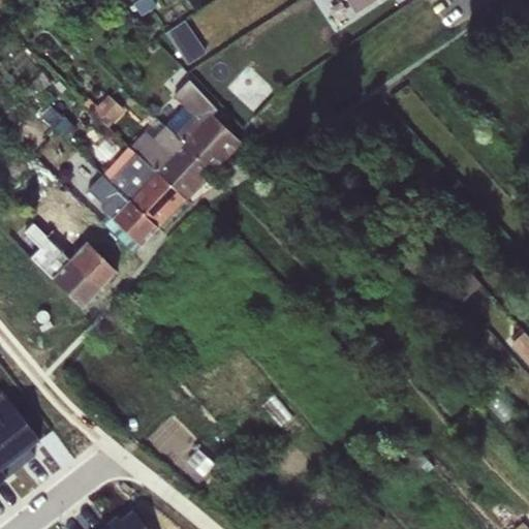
[(153,0),(136,0),(133,2),(142,18),(158,8),(153,0)]
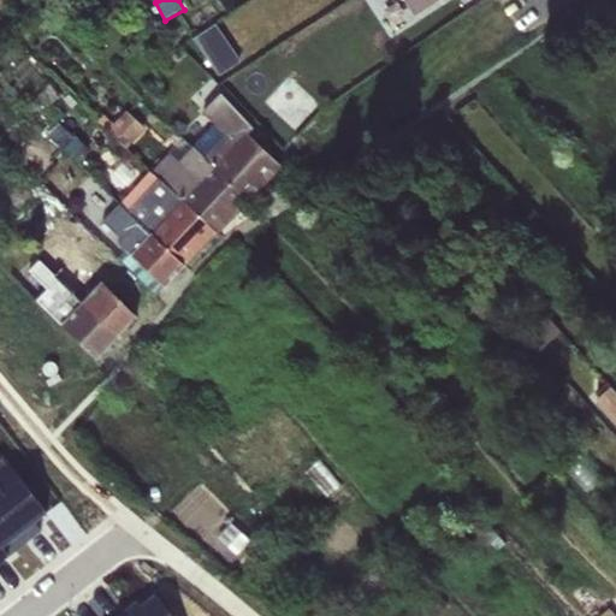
[(404,0),(414,16),(438,0),(404,0)]
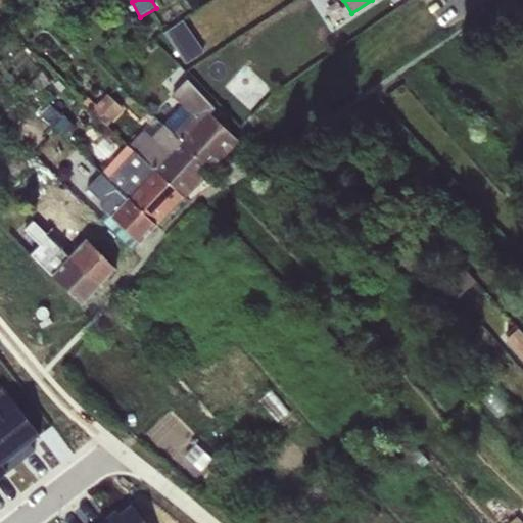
[(183,19),(162,32),(184,64),(204,51),(183,19)]
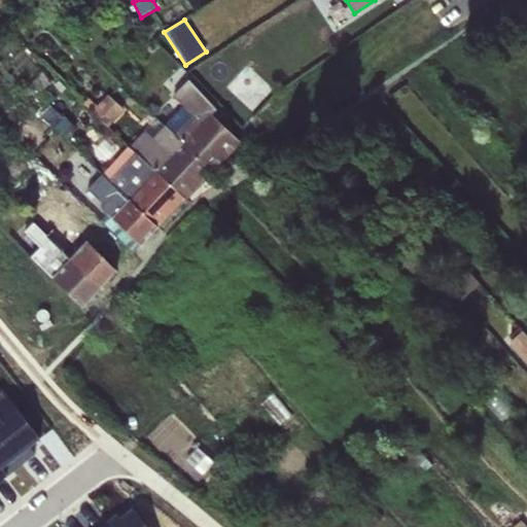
[(175,136),(210,171),(239,141),(211,114),(216,110),(187,81),(172,97),(182,106),(192,116),(175,136)]
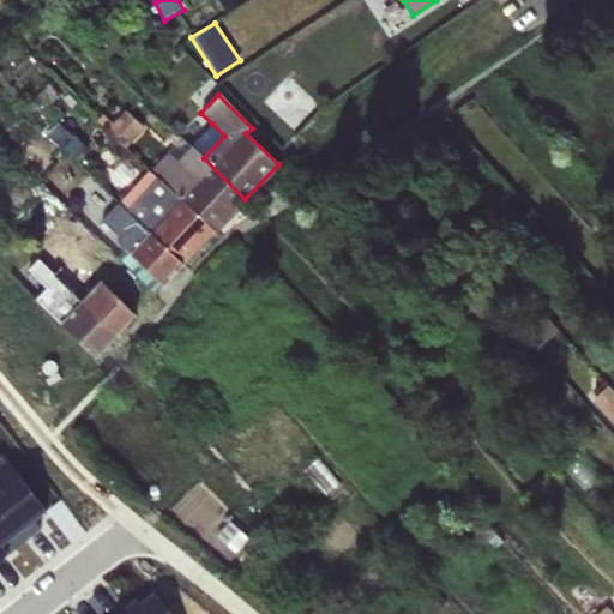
[(101,114),(96,120),(125,149),(144,128),(125,110),(112,124),(101,114)]
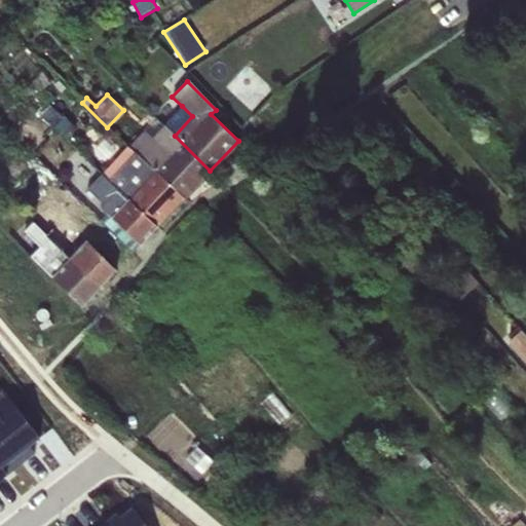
[(50,104),(39,115),(66,140),(77,128),(50,104)]
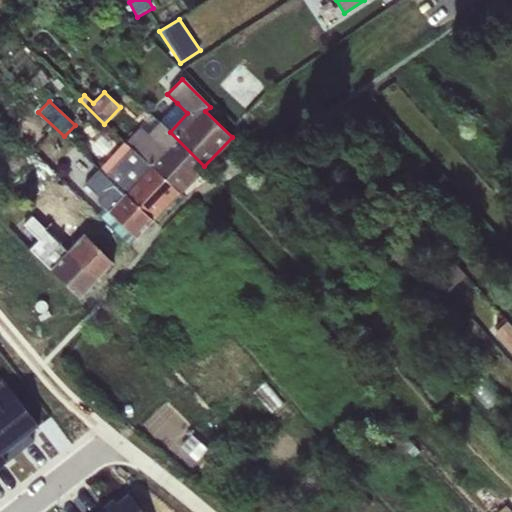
[(177,103),(159,122),(170,132),(187,113),(177,103)]
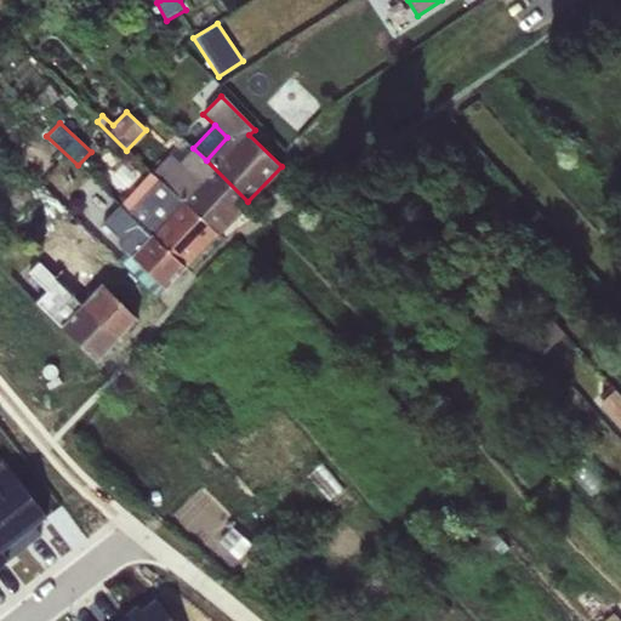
[(180,163),(193,148),(183,140),(170,154),(180,163)]
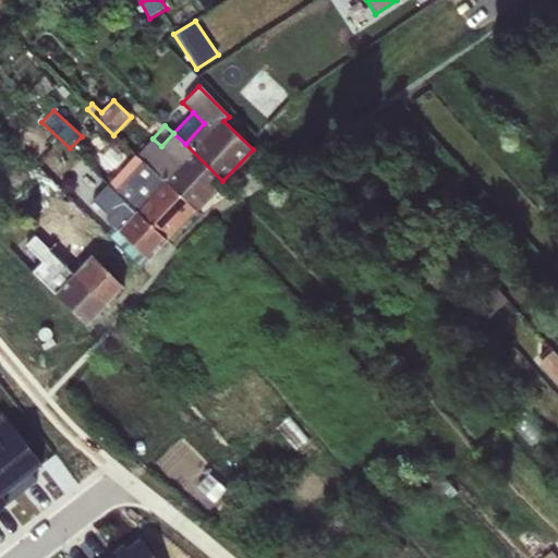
[(153,138),(136,156),(196,211),(222,181),(185,144),(173,133),(161,146),(153,138)]
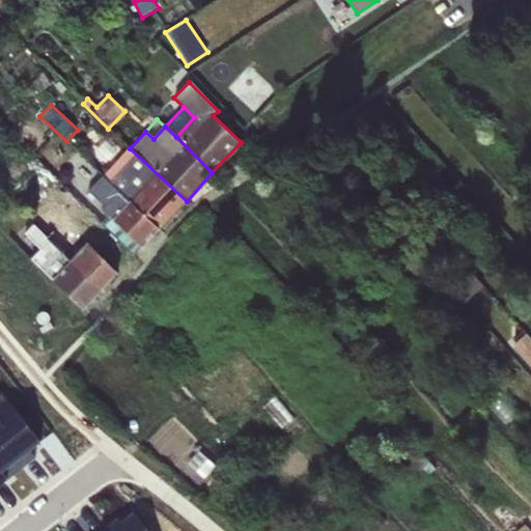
[(130,148),(102,177),(158,229),(187,201),(130,148)]
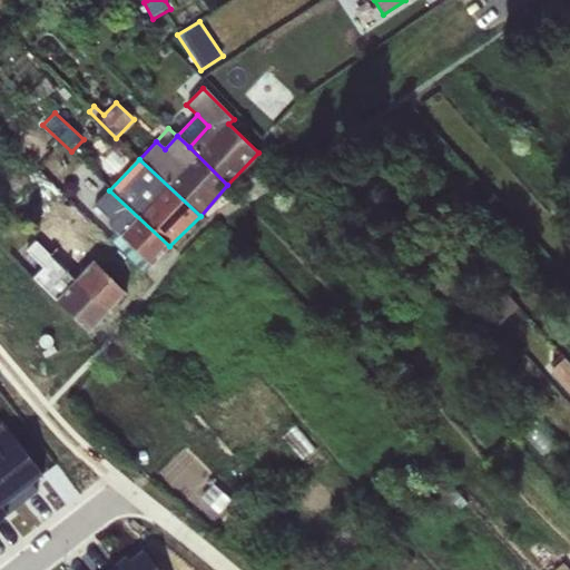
[(169,246),(109,190),(95,205),(106,216),(112,222),(108,225),(114,231),(106,238),(143,273),(169,246)]
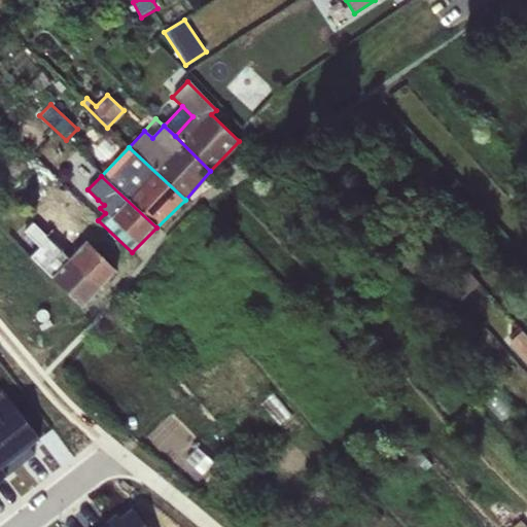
[(56,210),(47,219),(56,226),(62,219),(64,217),(56,210)]
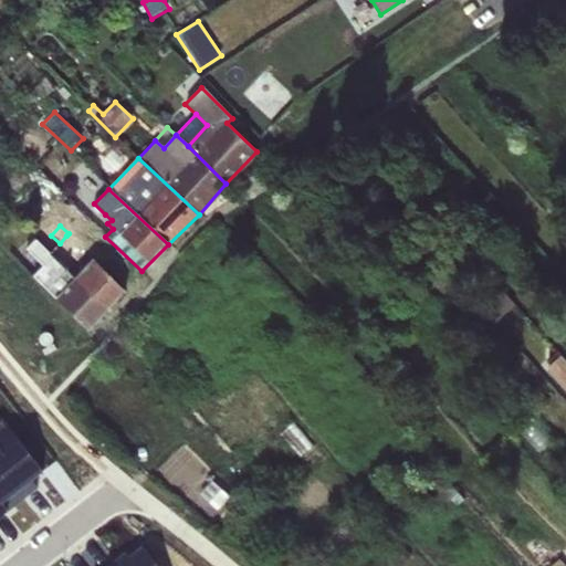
[(45,230),(35,240),(106,311),(126,292),(66,236),(60,243),(51,236),(45,230)]
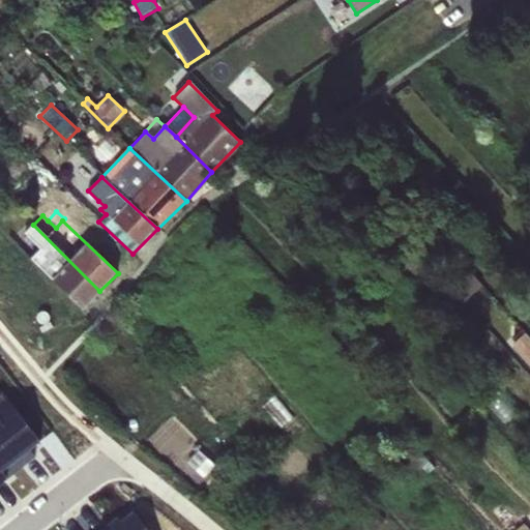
[(99,291),(33,225),(24,233),(40,249),(31,259),(82,310),(99,291)]
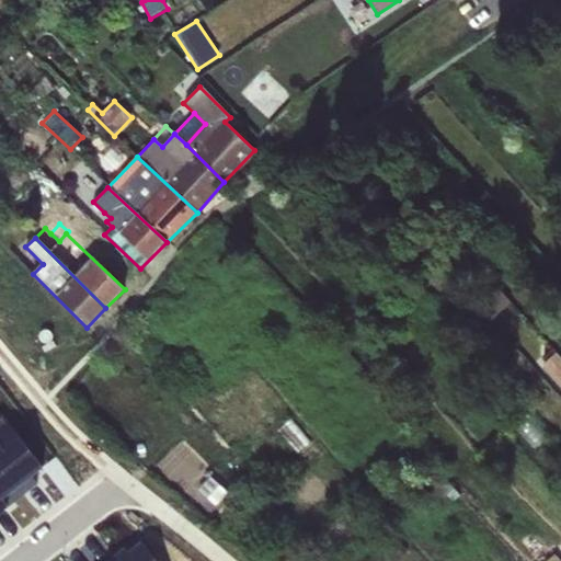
[(495,285),(477,304),(491,319),(510,300),(495,285)]
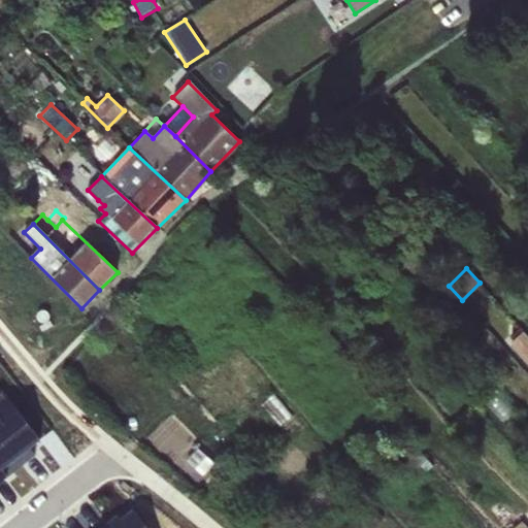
[(527,337),(522,331),(509,342),(527,363),(527,337)]
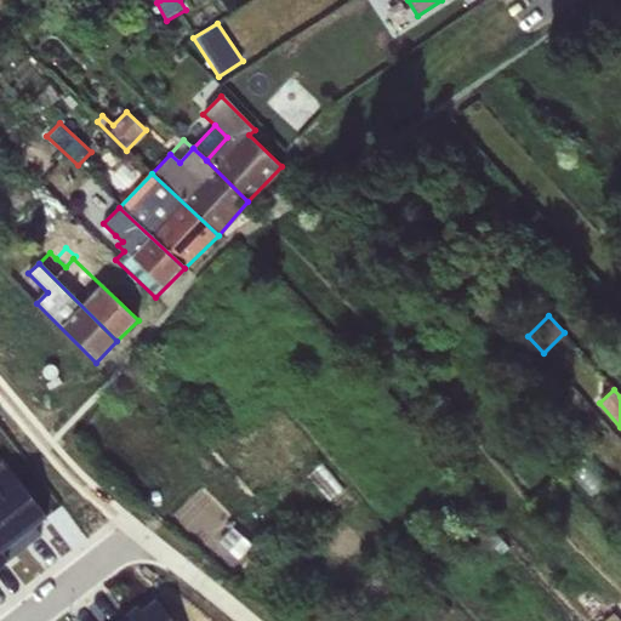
[(0,459),(0,518),(17,540),(23,548),(41,535),(34,527),(46,517),(1,459),(0,459)]
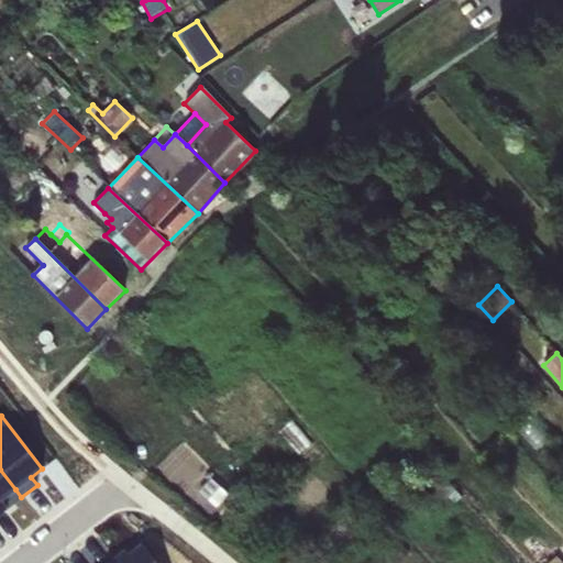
[(422,476),(414,483),(442,511),(460,495),(438,472),(435,473),(423,459),(415,467),(422,476)]
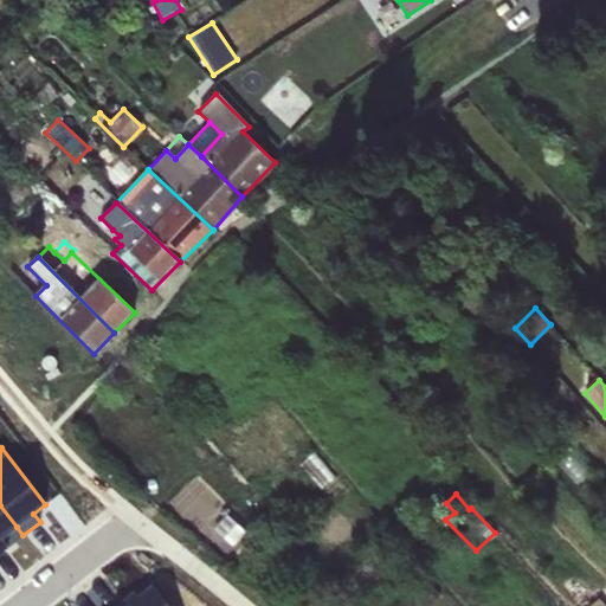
[(0,505),(0,553),(7,547),(23,535),(17,527),(0,505)]
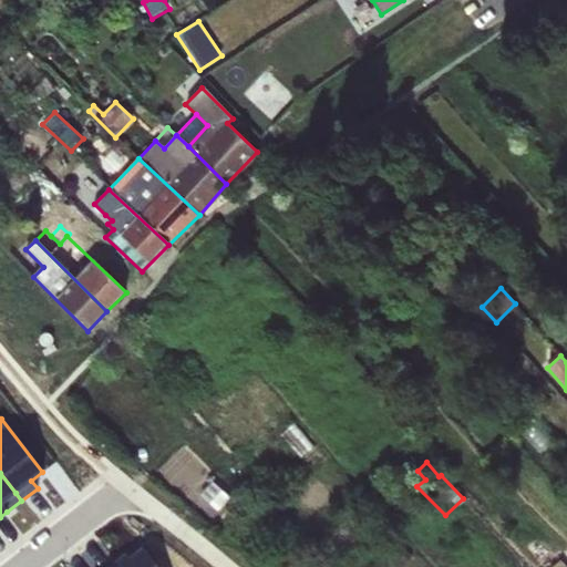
[(213,482),(200,495),(217,511),(229,497),(213,482)]
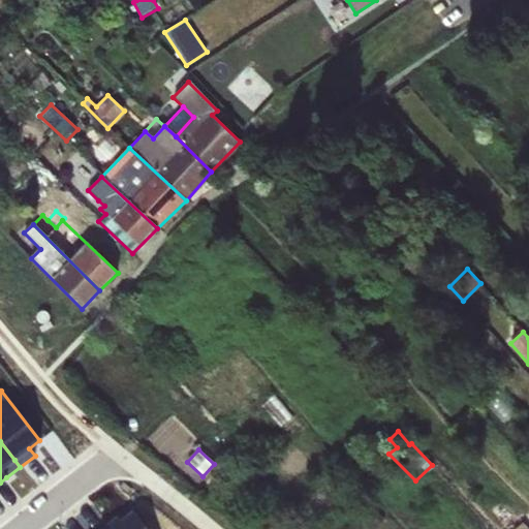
[(117,517),(100,528),(146,528),(132,511),(120,521),(117,517)]
